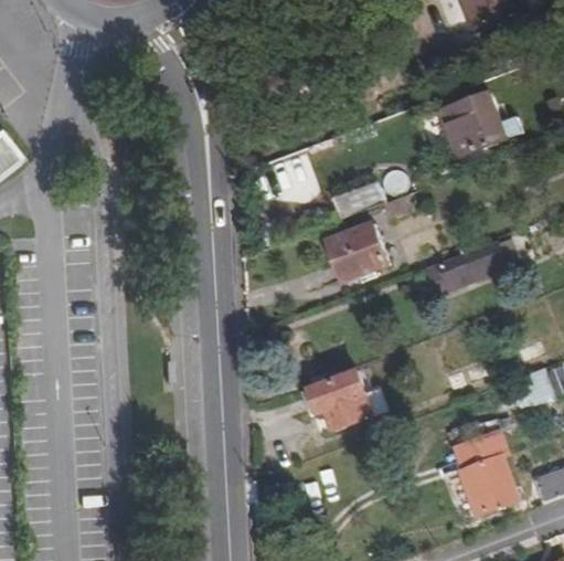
[(261,0),(265,10),(291,0),(301,0),(304,4),(315,0),(261,0)]
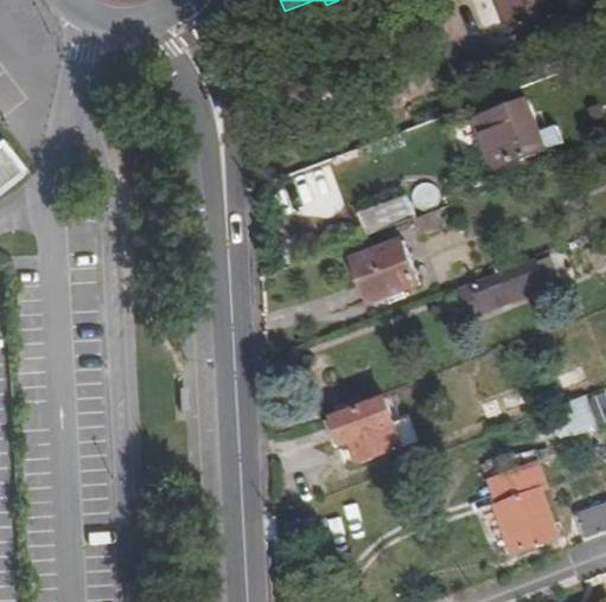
[(566,8),(562,0),(498,0),(508,25),(509,29),(566,8)]
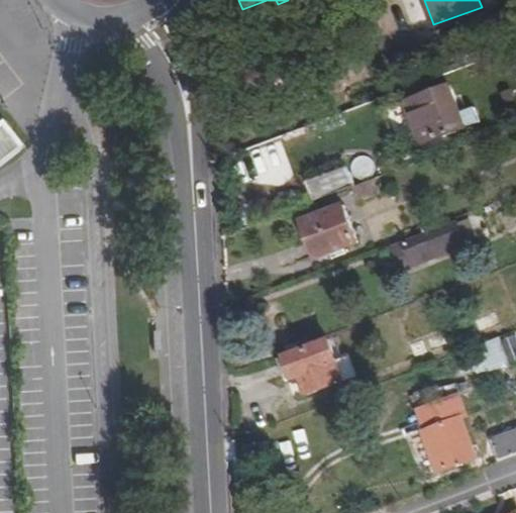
[(441,82),(396,100),(412,141),(444,129),(457,124),(441,82)]
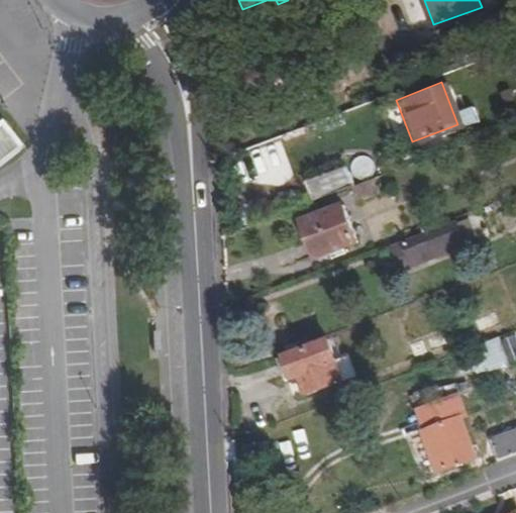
[(447,137),(444,129),(412,141),(396,100),(384,105),(403,154),(447,137)]
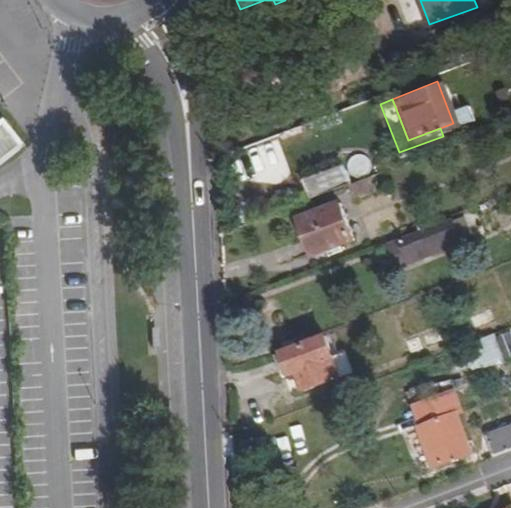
[(0,151),(14,140),(0,121),(0,151)]
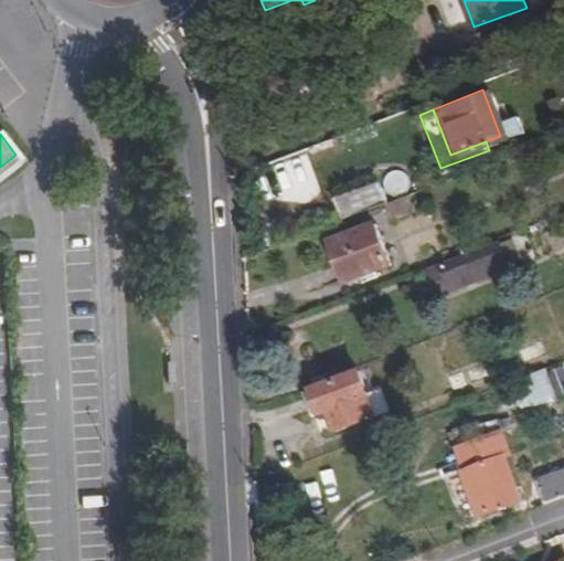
[(344,191),(351,212),(385,199),(379,179),(344,191)]
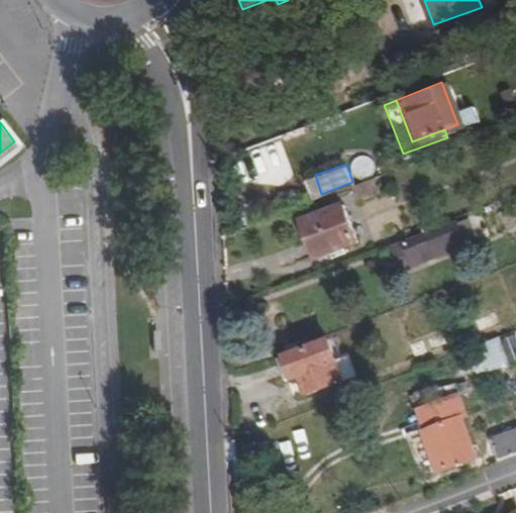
[(373,174),(352,182),(358,198),(379,190),(373,174)]
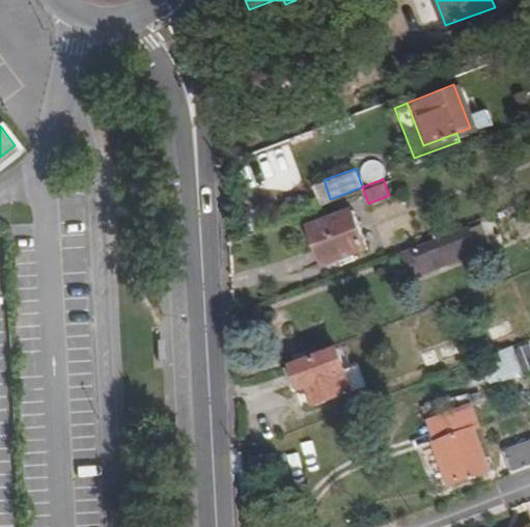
[(326,257),(366,242),(353,206),(313,220),(326,257)]
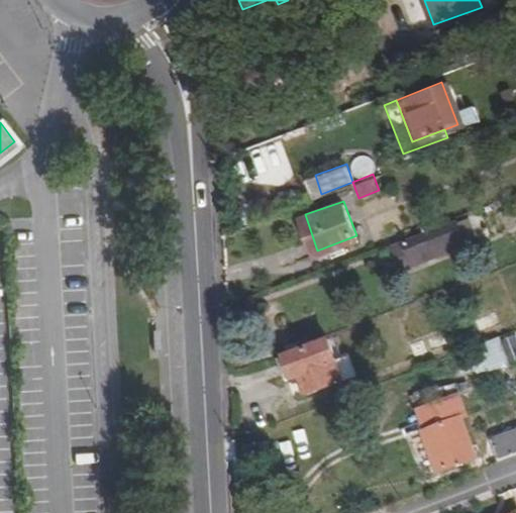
[(408,247),(411,253),(461,235),(455,220),(393,243),(396,251),(408,247)]
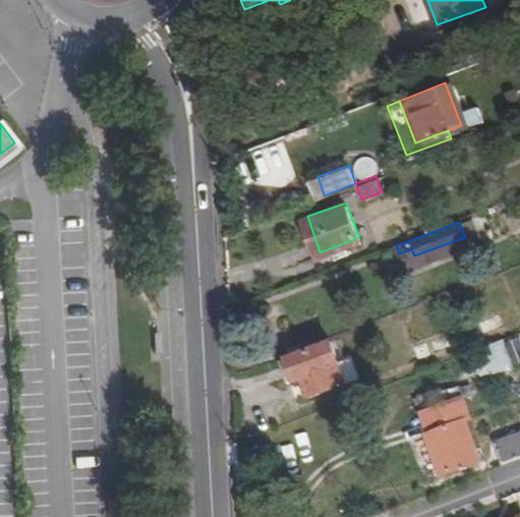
[(519,332),(483,341),(490,370),(519,362),(519,332)]
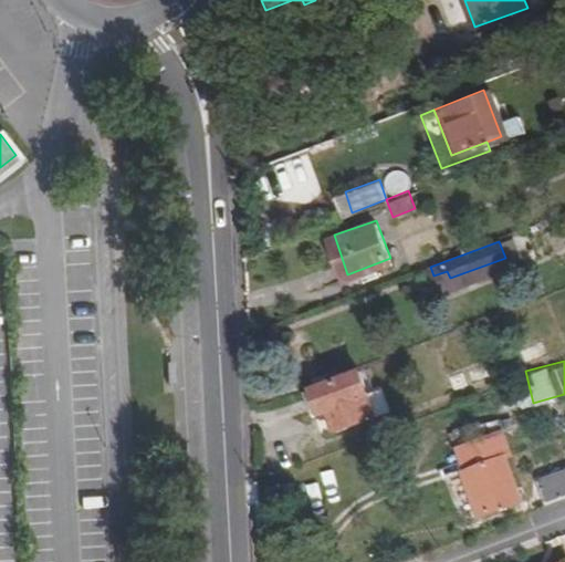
[(312,388),(321,410),(331,407),(337,425),(376,409),(361,368),(312,387),(312,388)]
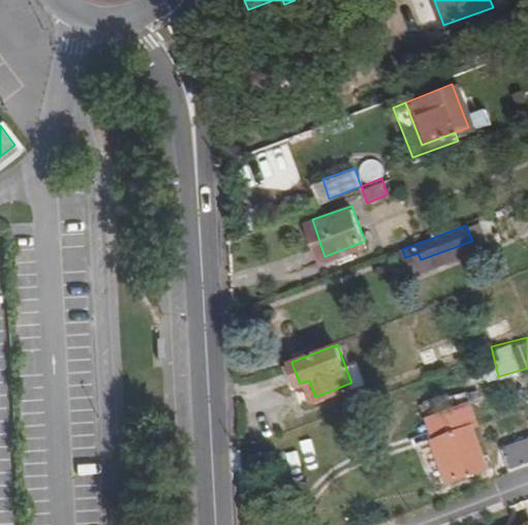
[(300,383),(291,363),(284,366),(291,387),(300,383)]
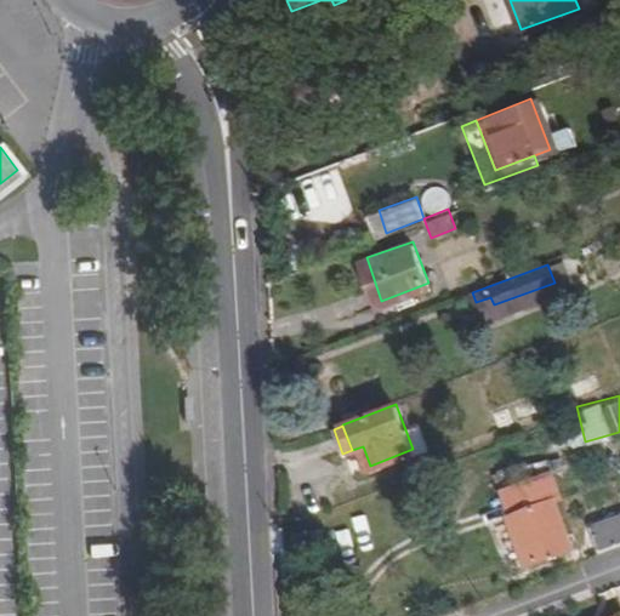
[(508,501),(557,482),(551,468),(502,486),(508,501)]
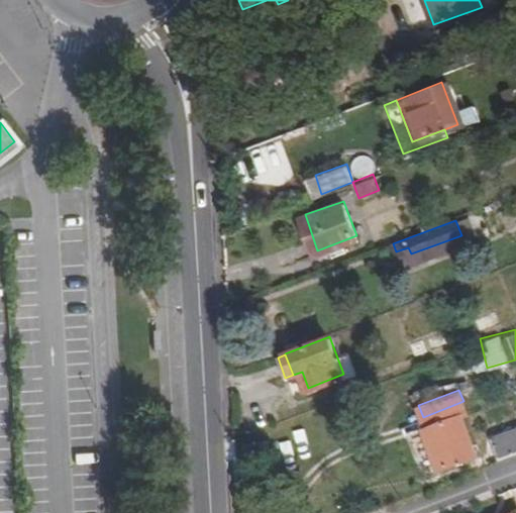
[(426,427),(461,414),(468,412),(463,401),(423,417),(426,427)]
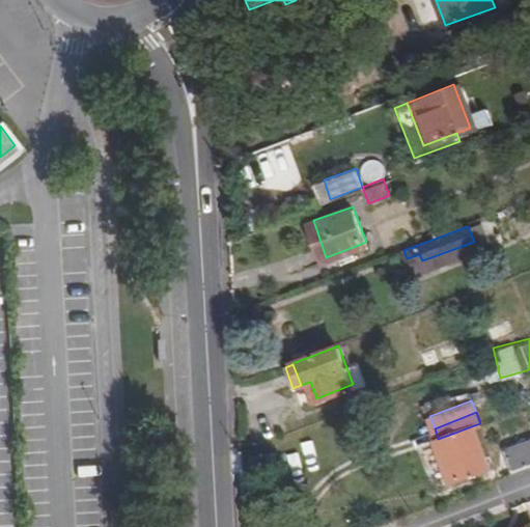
[(474,425),(438,439),(435,440),(451,481),(490,467),(474,425)]
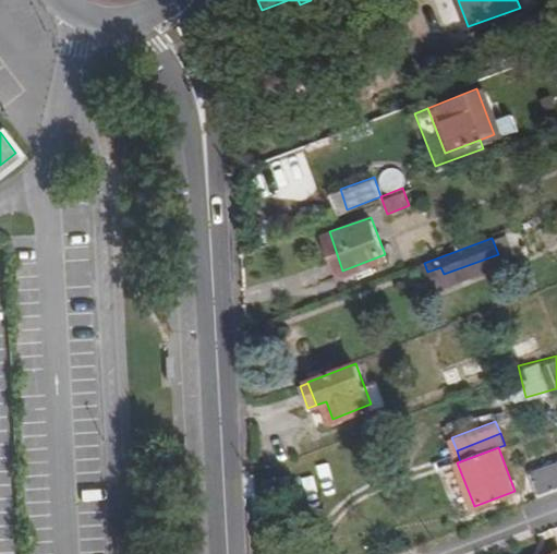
[(556,457),(530,468),(540,490),(556,482),(556,457)]
